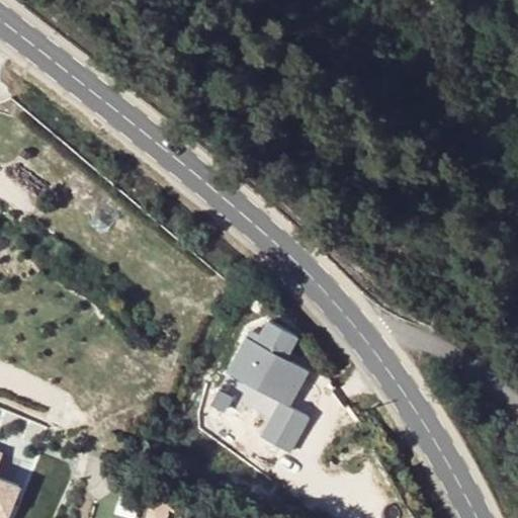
[(238,352),(250,358),(269,368),(290,379),(298,363),(286,357),(296,336),(265,321),(259,334),(249,330),(238,352)]
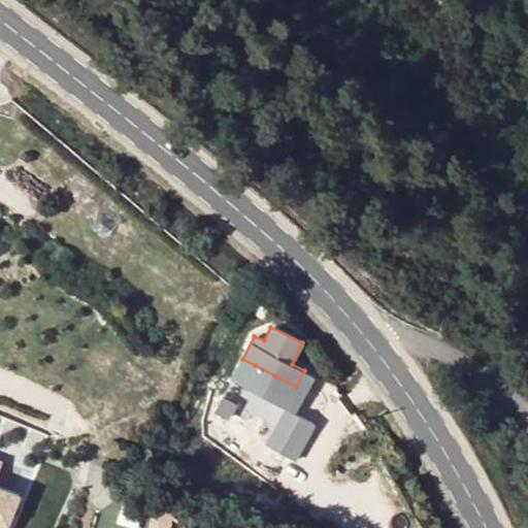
[(270,385),(274,375),(255,365),(251,374),(270,385)]
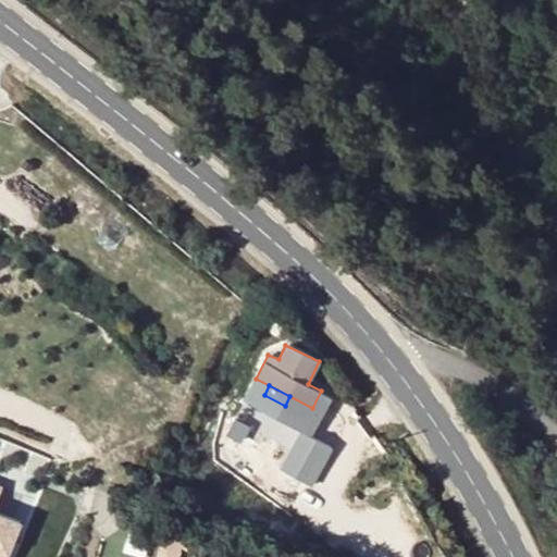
[(0,556),(7,556),(22,521),(0,512),(0,495),(3,486),(0,484),(0,556)]
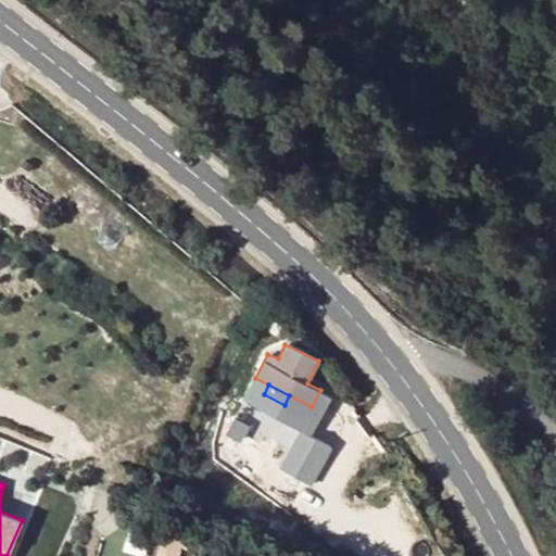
[(173,555),(185,528),(165,519),(152,555),(173,555)]
